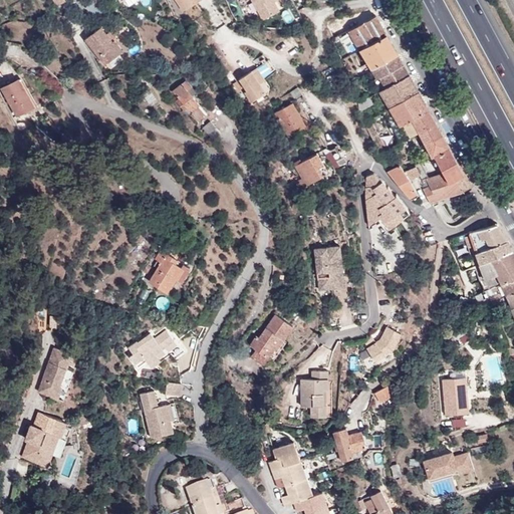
[(187,8),(181,0),(175,0),(182,11),(187,8)]
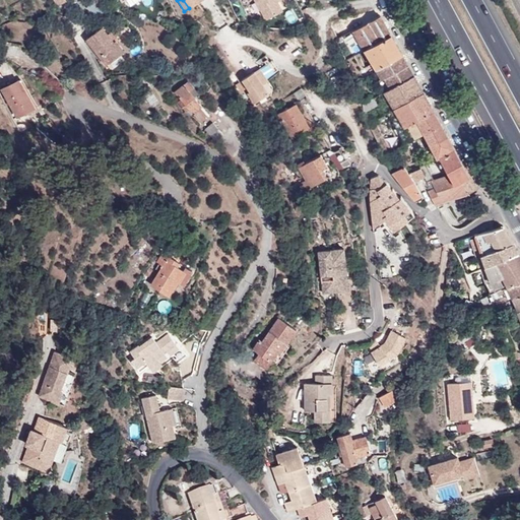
[(254,0),(266,19),(283,9),(277,0),(254,0)]
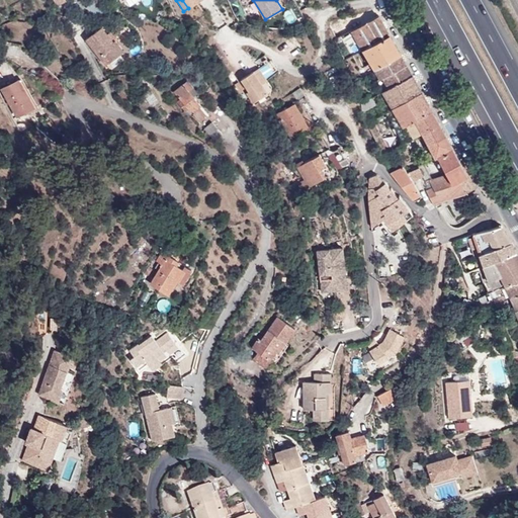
[(401,54),(378,15),(351,30),(354,35),(358,42),(359,46),(364,53),(371,64),(363,68),(366,74),(374,70),(401,54)]
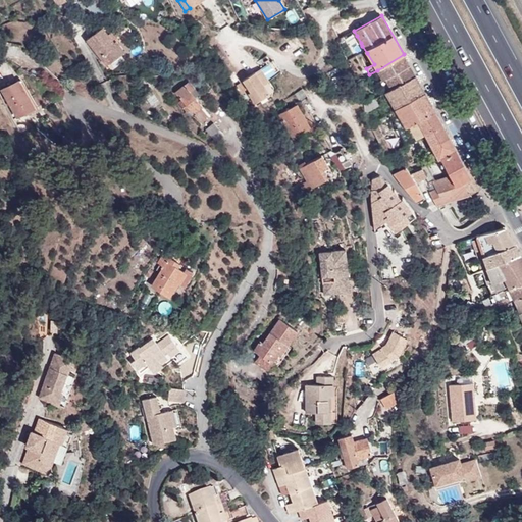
[(87,40),(106,65),(124,50),(116,40),(114,42),(103,27),(87,40)]
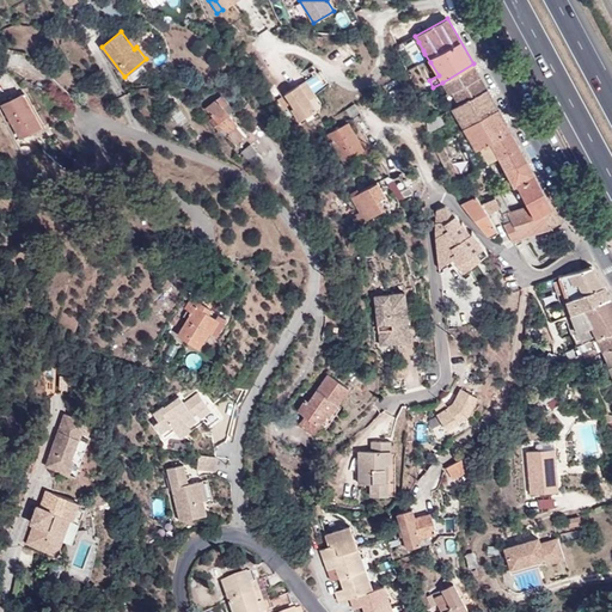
[(318,71),(313,63),(301,72),(306,79),(318,71)]
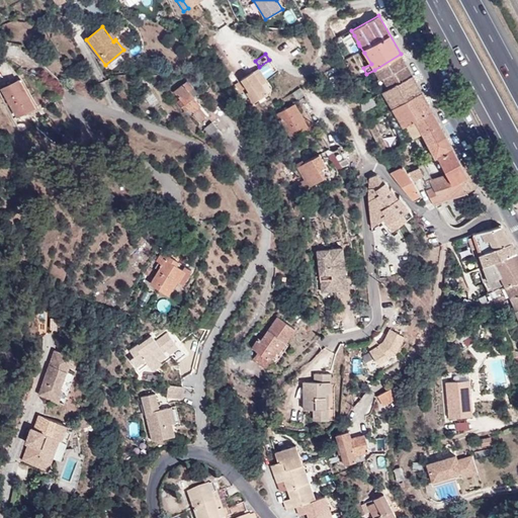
[(412,74),(401,54),(374,70),(379,79),(382,77),(387,88),(412,74)]
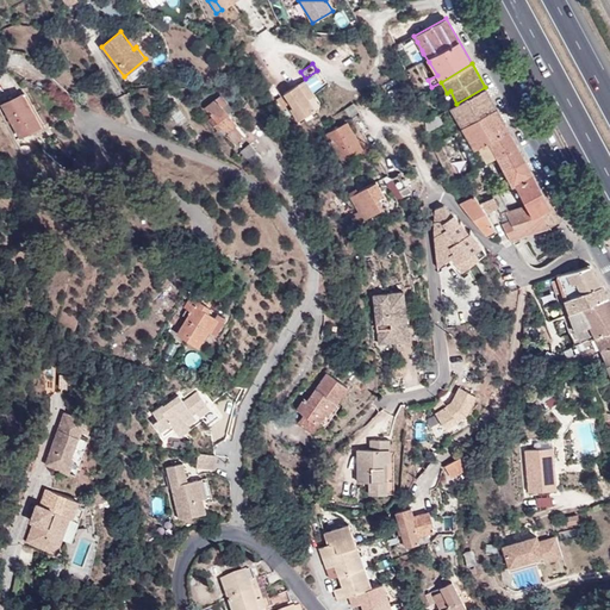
[(317,70),(305,79),(312,91),(324,82),(317,70)]
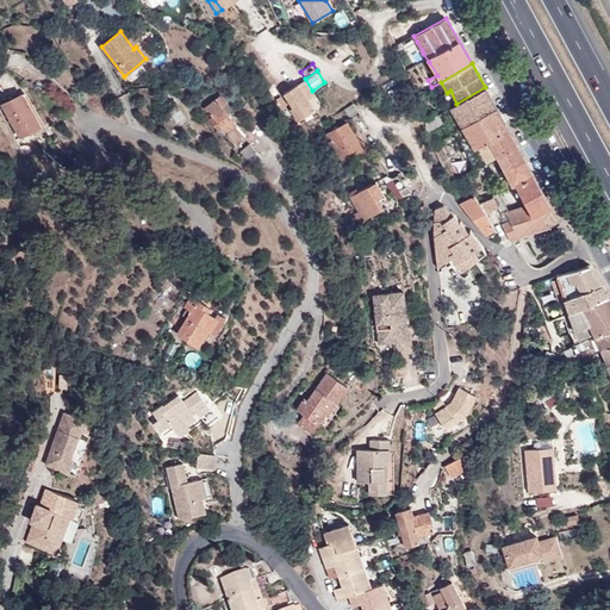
[(299,83),(309,98),(315,94),(312,91),(305,79),(299,83)]
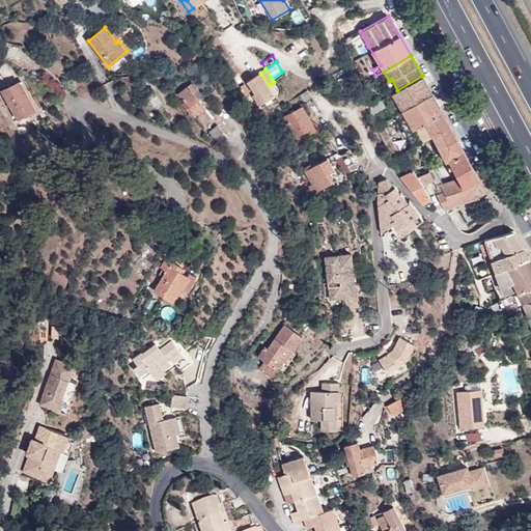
[(260,73),(247,82),(254,93),(253,94),(259,105),(275,95),(269,85),(260,73)]
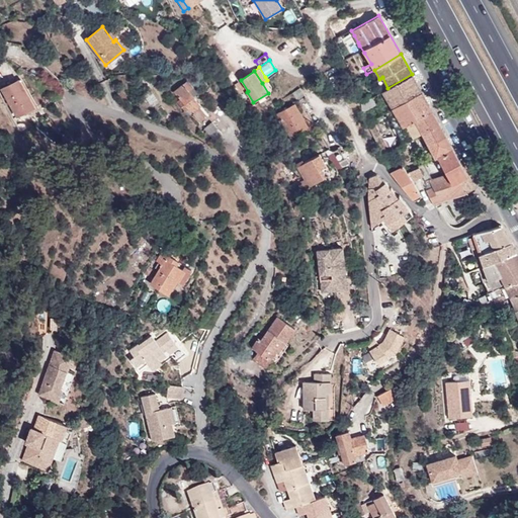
[(366,100),(369,106),(375,103),(381,113),(386,111),(422,90),(412,74),(387,88),(382,91),(366,100)]
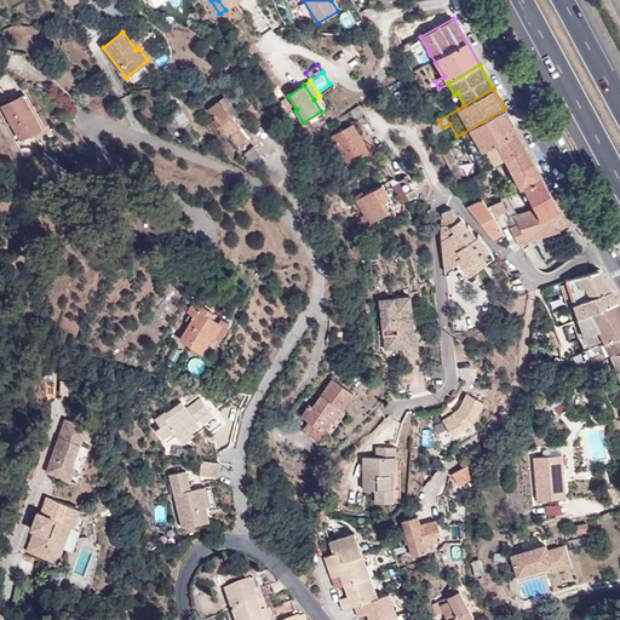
[(458,92),(454,95),(451,96),(458,109),(464,105),(458,92)]
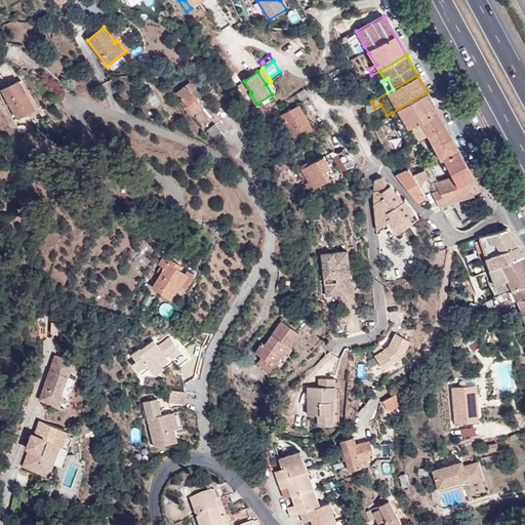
[(52,92),(40,80),(33,85),(42,99),(52,92)]
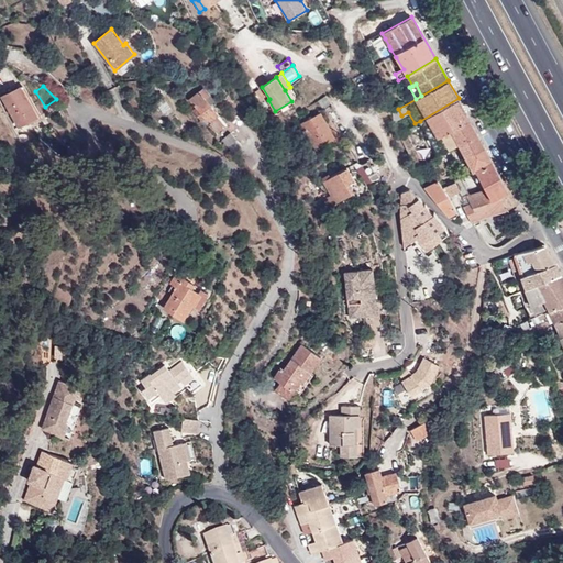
[(188,99),(196,107),(192,110),(206,127),(209,123),(217,133),(227,125),(206,98),(210,94),(205,87),(199,91),(198,90),(188,99)]
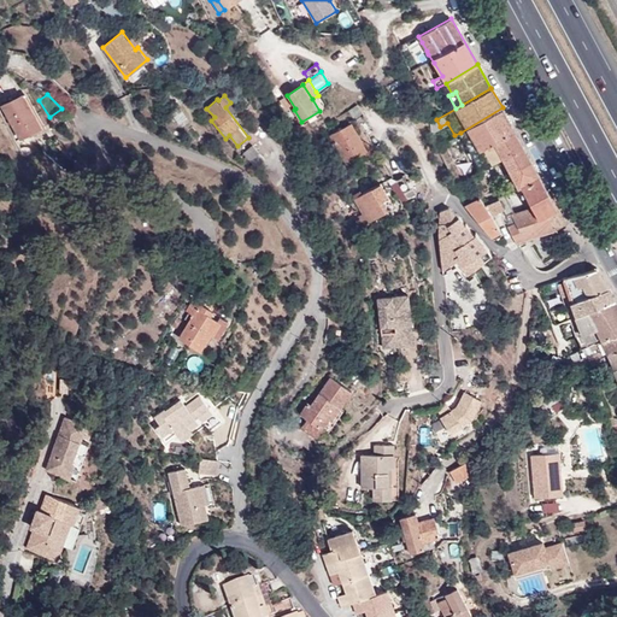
[(41,127),(24,97),(3,107),(19,139),(41,127)]
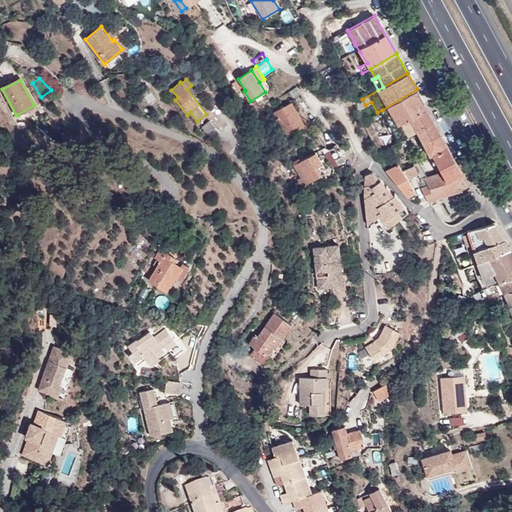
[(296,86),(290,90),(304,111),(309,108),(296,86)]
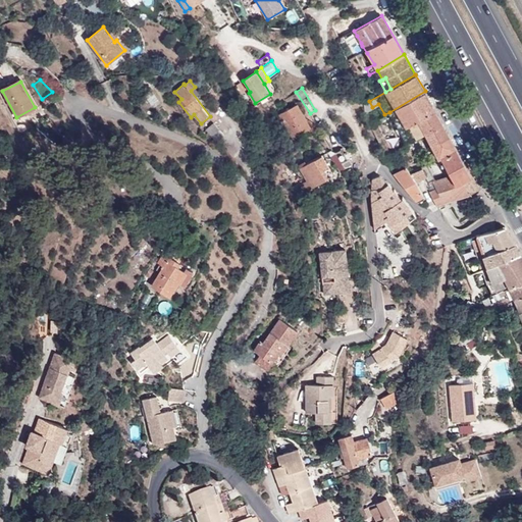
[(158,100),(150,90),(144,95),(152,105),(158,100)]
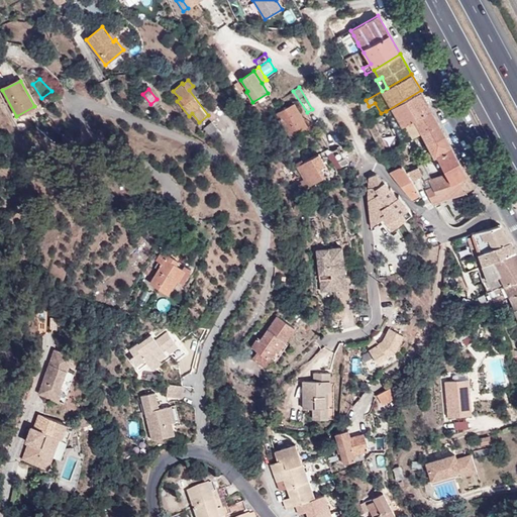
[(431,109),(421,90),(386,111),(403,142),(417,134),(421,132),(414,119),(431,109)]
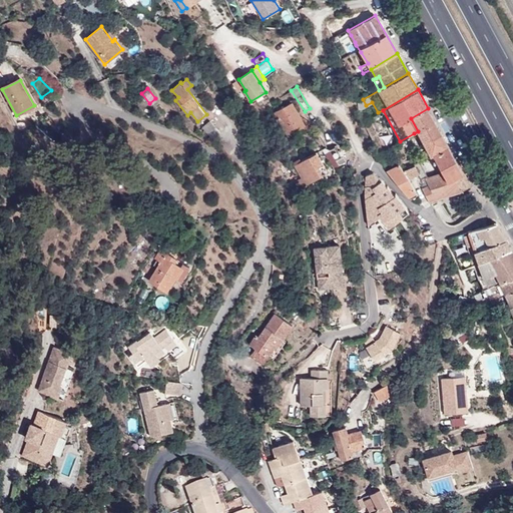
[(357,103),(360,109),(366,105),(363,99),(357,103)]
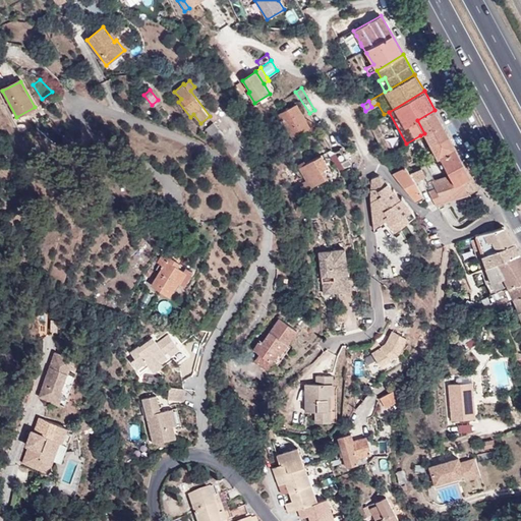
[(280,113),(285,124),(288,129),(293,137),(310,127),(296,104),(280,113)]
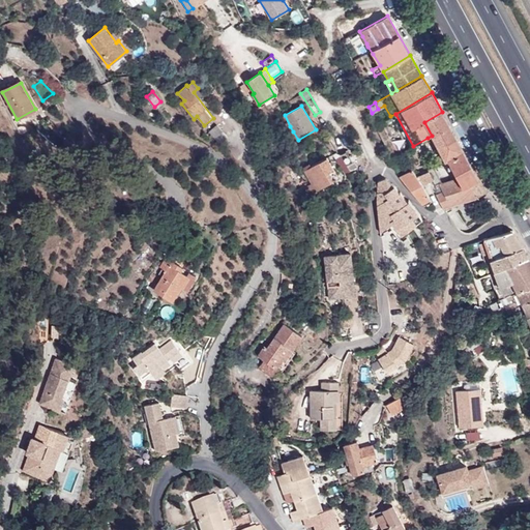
[(463,150),(442,112),(424,122),(432,136),(428,138),(430,142),(434,140),(442,155),(445,160),(463,150)]
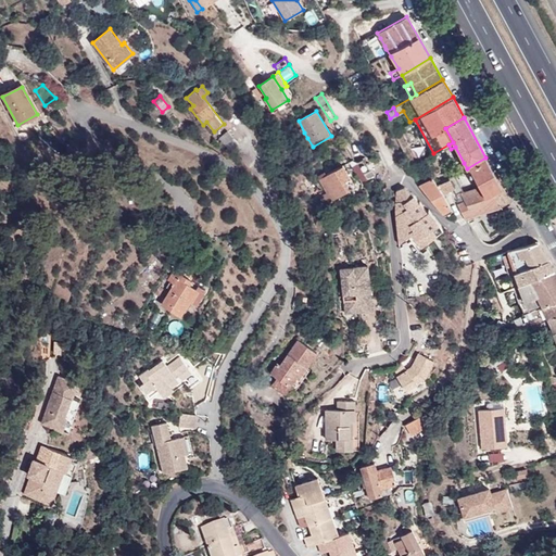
[(239,144),(228,130),(218,138),(229,151),(239,144)]
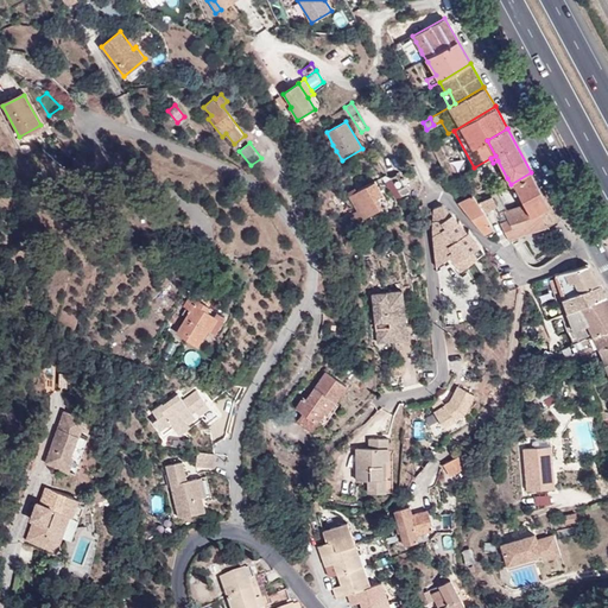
[(550,207),(531,172),(511,184),(498,191),(507,209),(505,210),(507,217),(510,221),(531,214),(532,217),(550,207)]
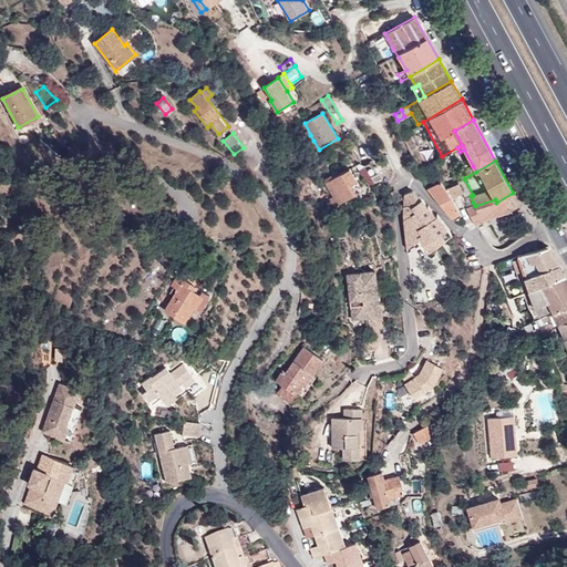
[(359,167),(369,185),(374,182),(364,164),(359,167)]
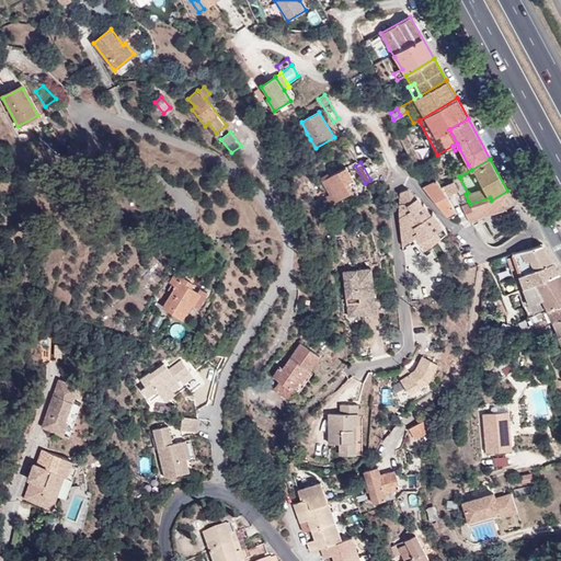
[(471,170),(468,164),(450,174),(453,179),(454,180),(459,176),(471,170)]
